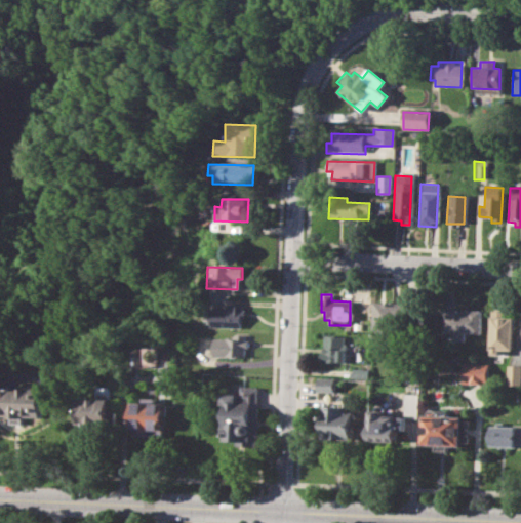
[(372,303),(407,305),(406,329),(397,329),(396,350),(371,349),(372,303)]
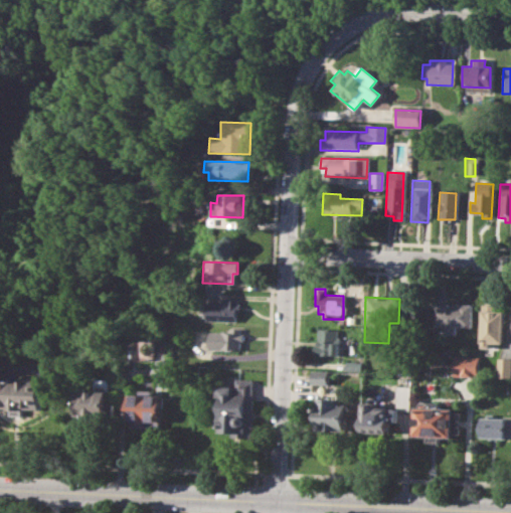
[(205,303),(226,304),(226,300),(237,301),(236,323),(205,322),(205,303)]
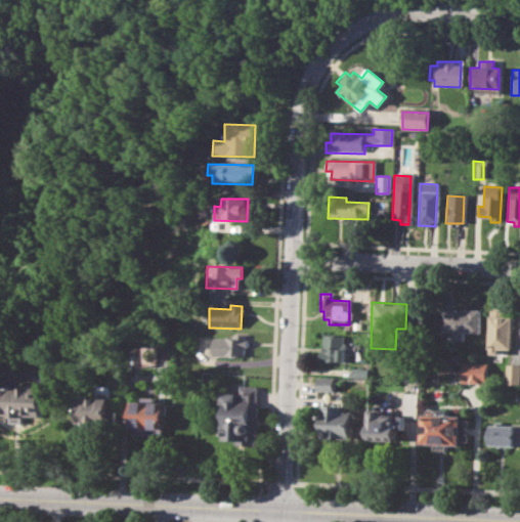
[(440,309),(455,309),(455,313),(464,313),(464,309),(479,310),(478,335),(462,334),(462,344),(450,343),(451,333),(439,333),(440,309)]
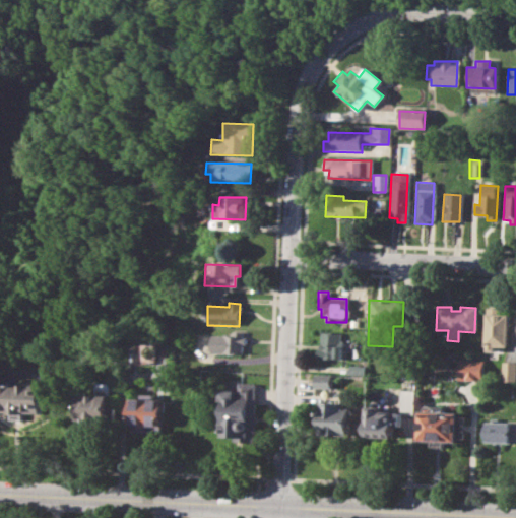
[(485,308),(500,309),(500,315),(509,315),(507,347),(496,346),(495,351),(487,351),(487,346),(484,346),(485,308)]
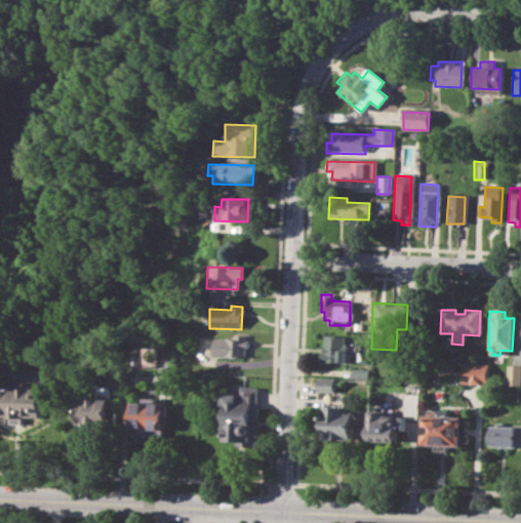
[(209,339),(232,340),(233,335),(244,336),(243,359),(209,357),(209,339)]
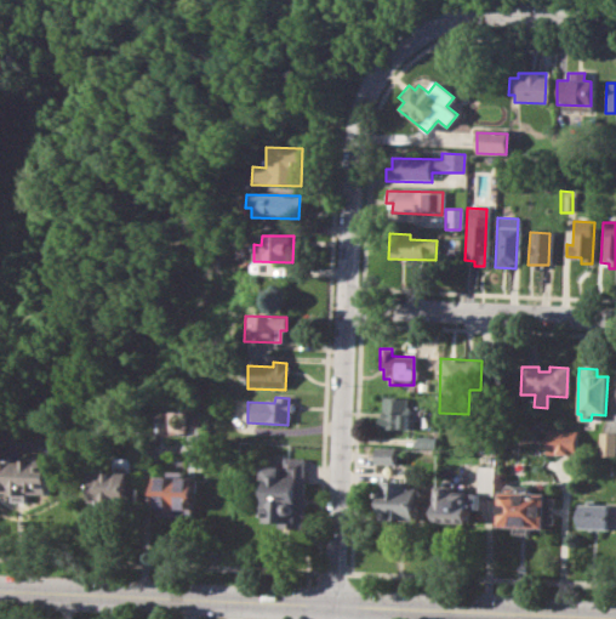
[(382,398),(406,399),(406,430),(378,430),(378,418),(382,418),(382,398)]
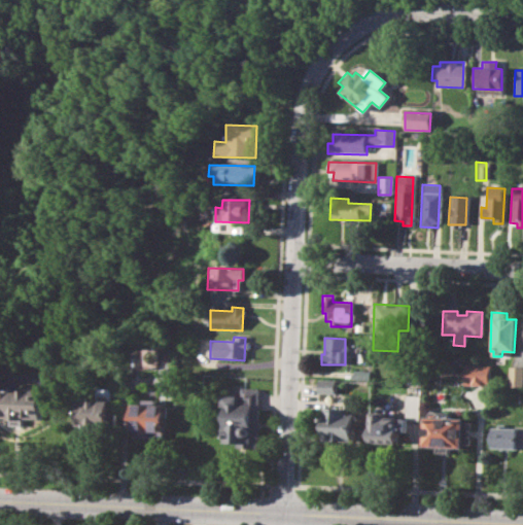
[(401,383),(401,366),(405,366),(405,357),(418,357),(418,384),(401,383)]
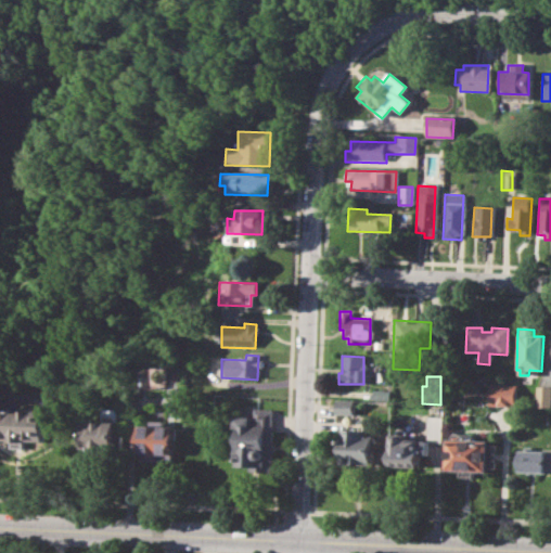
[(486,384),(514,385),(513,408),(486,407),(486,384)]
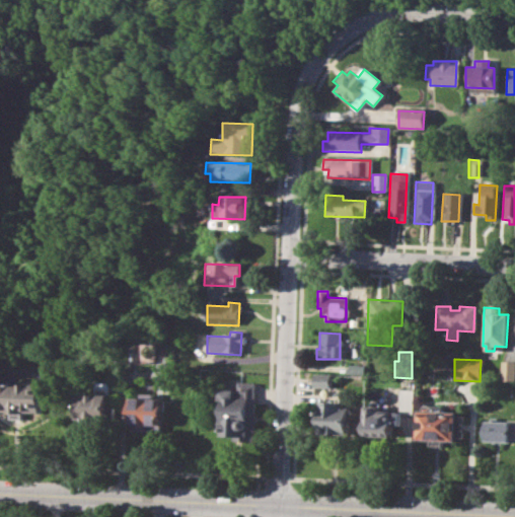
[(499,362),(514,363),(513,381),(498,381),(499,362)]
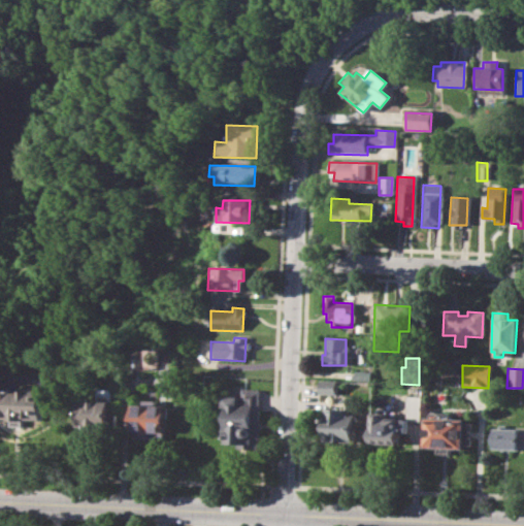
[(354,369),(370,370),(370,382),(353,381),(354,369)]
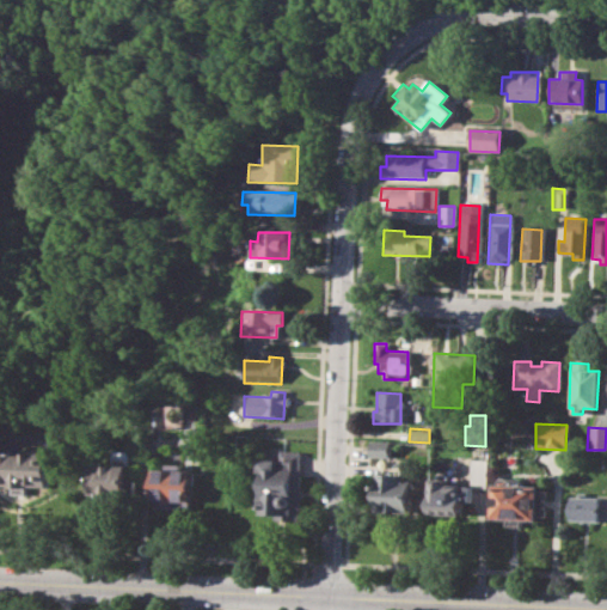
[(368,441),(388,441),(388,459),(368,458),(368,441)]
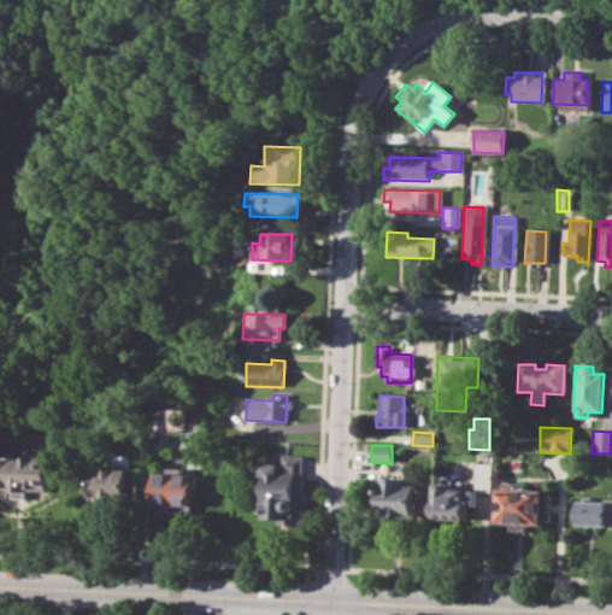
[(259,464),(280,464),(280,455),(302,456),(299,531),(275,529),(275,520),(262,520),(264,478),(258,476),(259,464)]
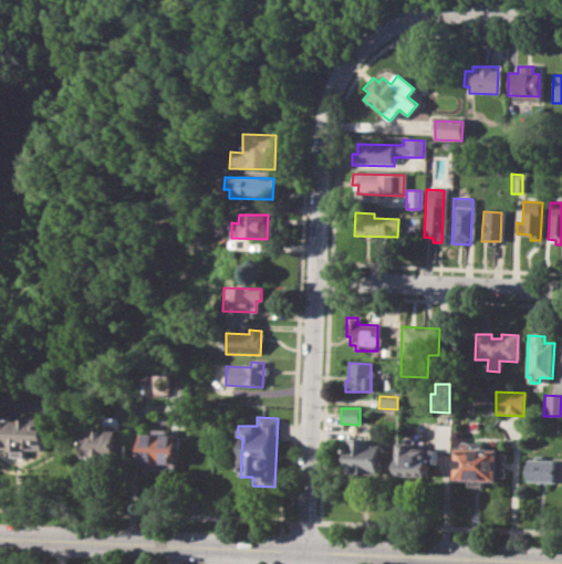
[(0,418),(49,420),(47,450),(24,449),(23,459),(11,459),(11,450),(0,449),(0,418)]
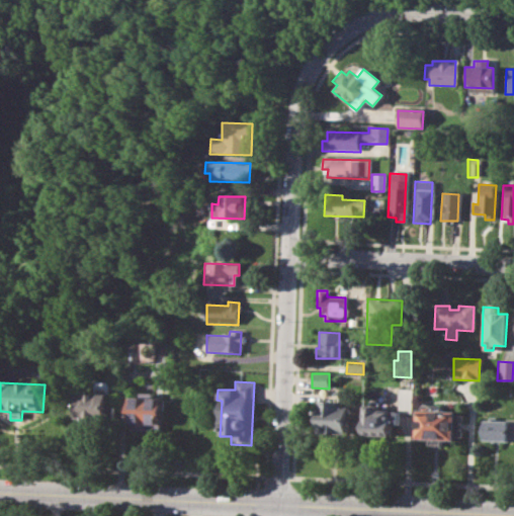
[(398,390),(411,390),(409,413),(397,412),(398,390)]
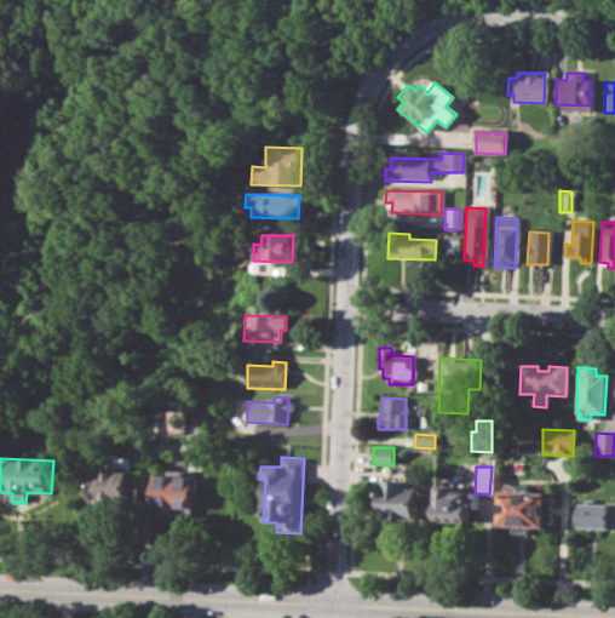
[(91,471),(127,473),(126,507),(90,504),(91,471)]
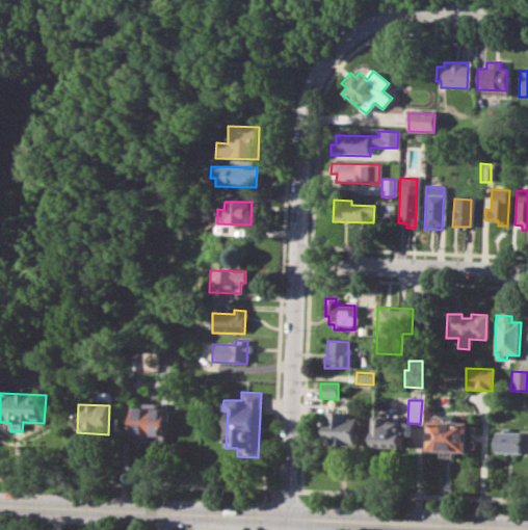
[(132,408),(165,411),(164,444),(131,443),(132,408)]
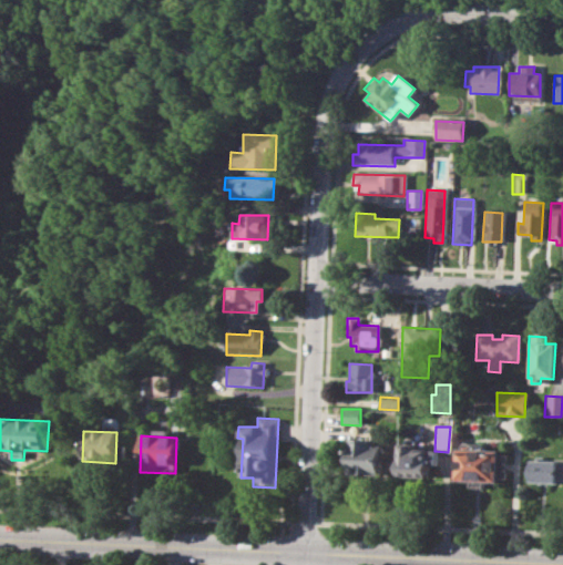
[(349,440),(374,440),(374,447),(381,447),(379,479),(348,476),(349,440)]
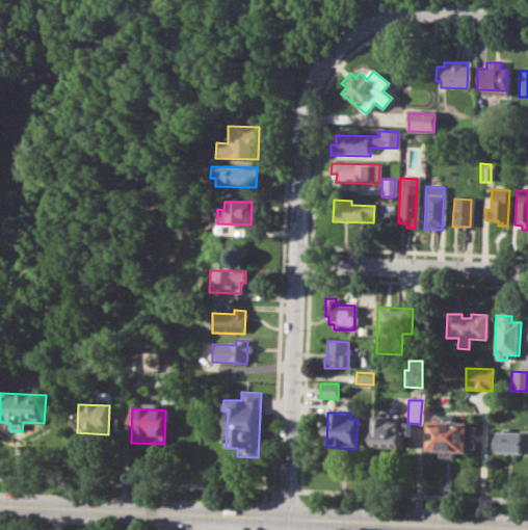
[(372,417),(388,417),(387,422),(405,423),(404,436),(399,436),(398,449),(392,449),(392,455),(380,454),(380,449),(370,448),(372,417)]
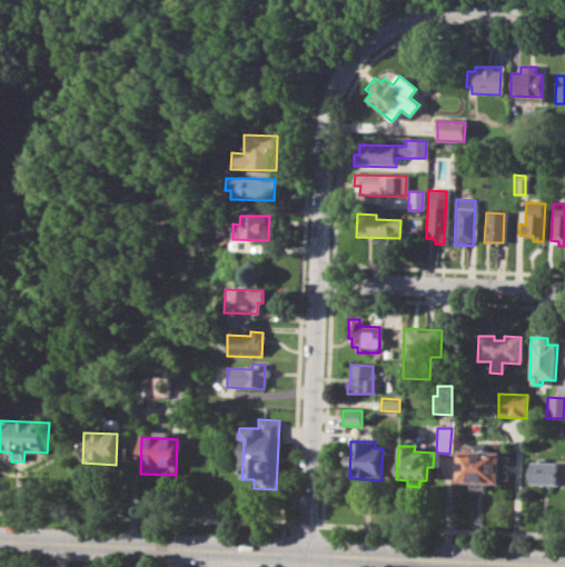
[(456,450),(472,451),(472,448),(483,449),(488,449),(499,449),(499,456),(506,457),(505,481),(499,481),(499,487),(485,487),(484,491),(468,491),(468,486),(454,485),(454,478),(450,478),(452,468),(455,469),(456,450)]
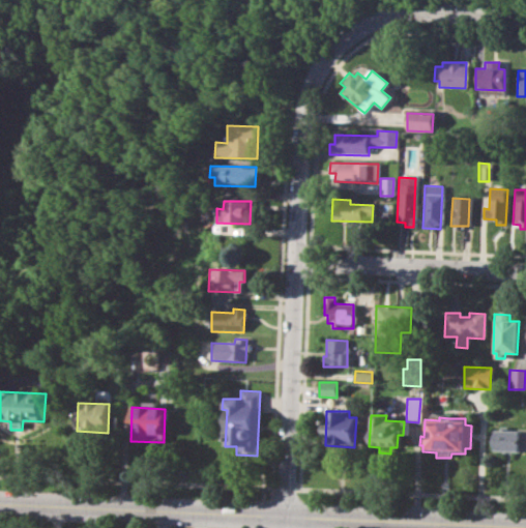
[(493,431),(525,433),(525,453),(492,451),(493,431)]
